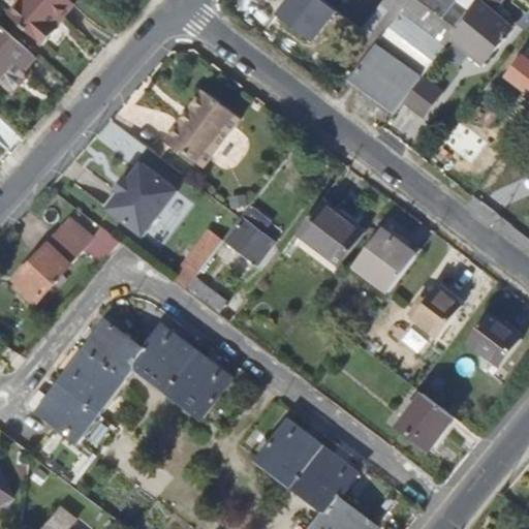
[(67,0),(21,0),(9,13),(42,44),(56,30),(52,26),(71,4),(67,0)]
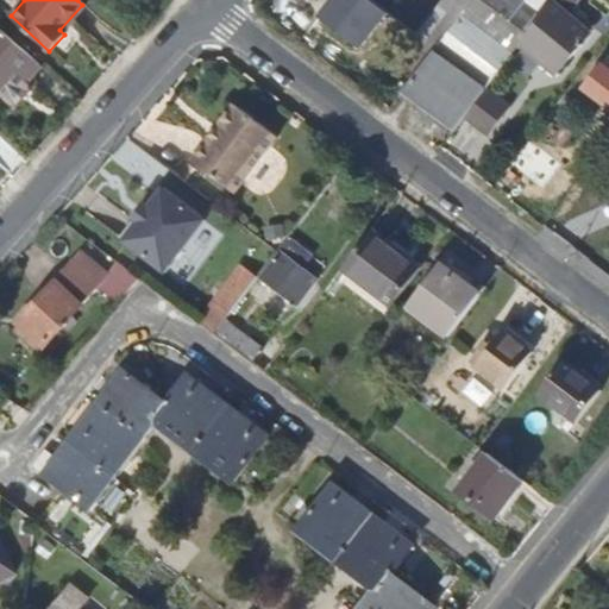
[(369,0),(332,0),(319,17),(359,49),(387,13),(369,0)]
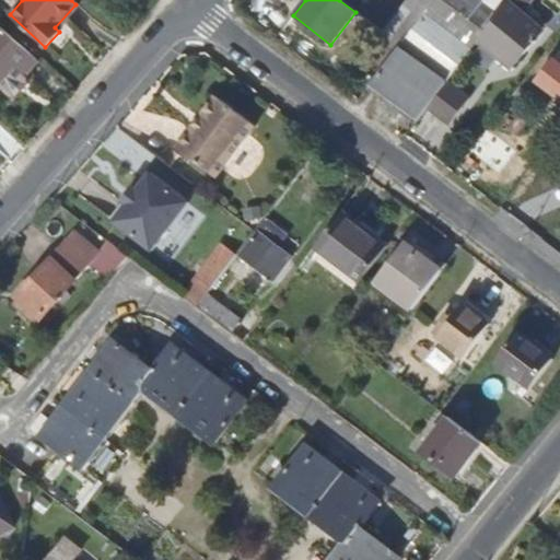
[(498,14),(478,0),(433,0),(419,20),(371,81),(419,118),(424,109),(445,83),(478,39),(498,14)]
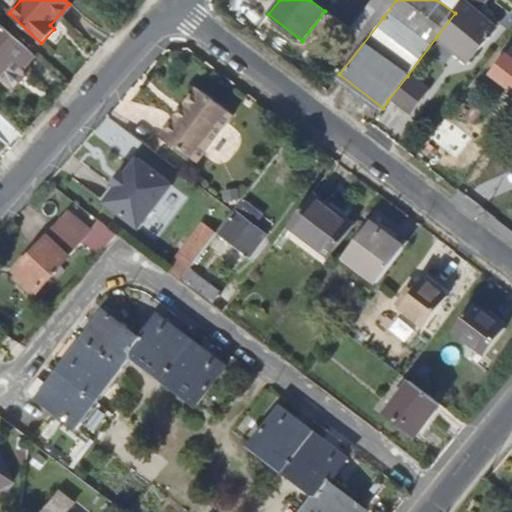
[(374,0),(369,7),(383,18),(396,0),(374,0)]
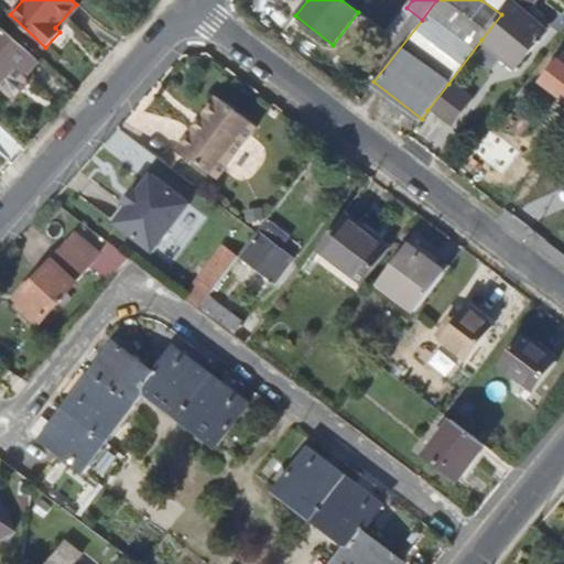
[(524,6),(529,0),(512,0),(501,14),(481,40),(516,65),(543,30),(520,12),(524,6)]
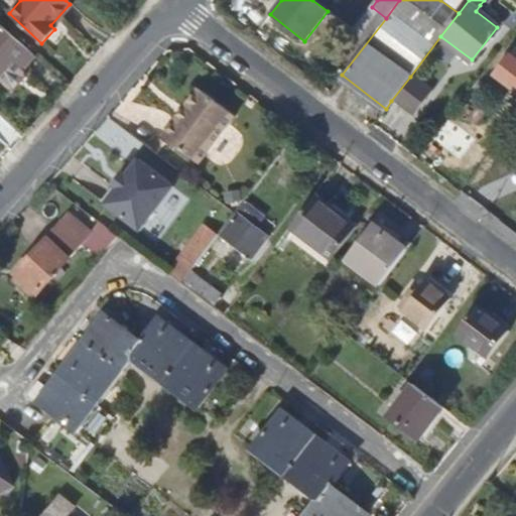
[(501,22),(480,5),(476,11),(497,27),(501,22)]
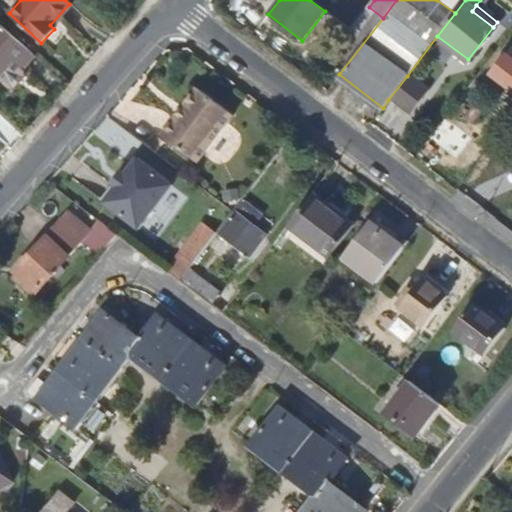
[(0,81),(8,89),(15,88),(25,77),(24,71),(22,68),(34,55),(0,24),(0,81)]
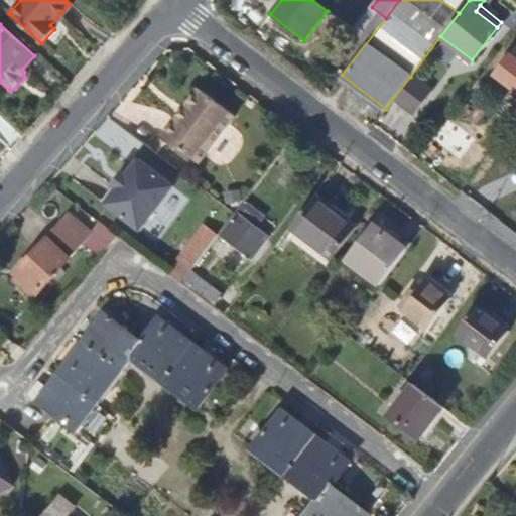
[(515,87),(515,60),(510,56),(497,73),(515,87)]
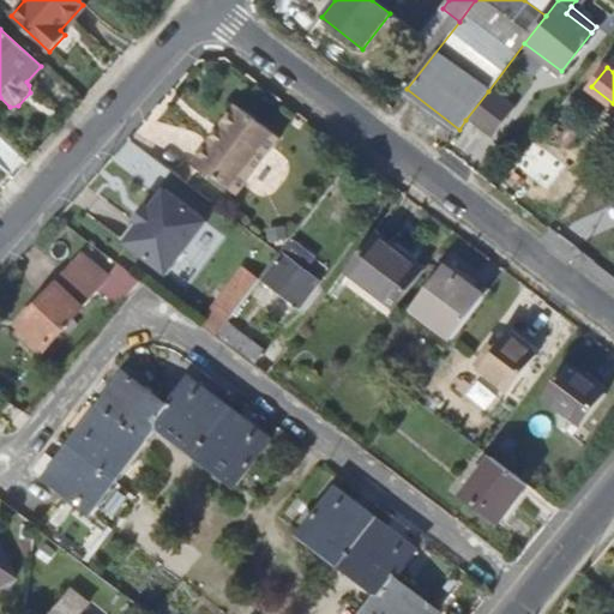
[(512,108),(488,91),(465,120),(488,137),(512,108)]
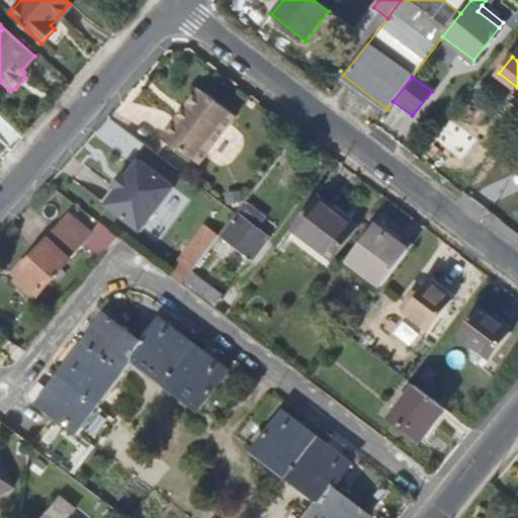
[(235,114),(198,87),(184,107),(187,109),(180,118),(177,116),(163,137),(200,163),(235,114)]
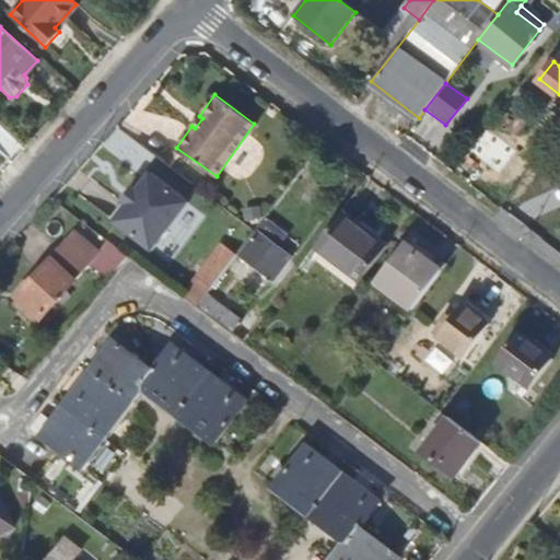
[(187,202),(150,174),(115,220),(151,248),(187,202)]
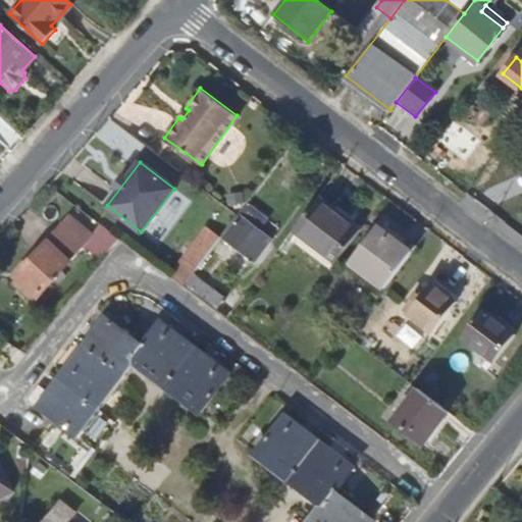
[(349,221),(319,199),(290,238),(334,272),(367,230),(351,218),(349,221)]
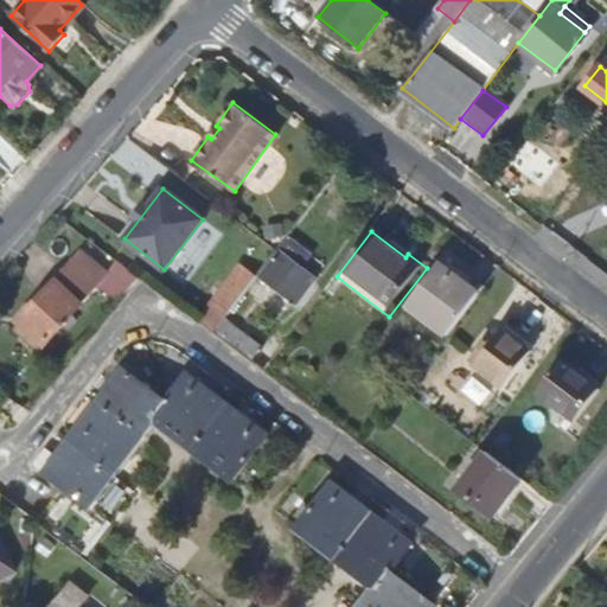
[(305,253),(286,238),(259,275),(294,302),(312,280),(295,266),(305,253)]
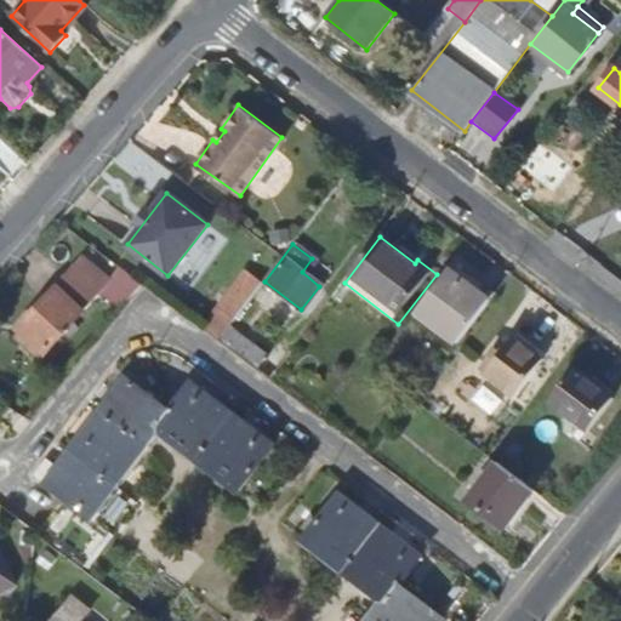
[(100,291),(112,278),(86,255),(20,330),(46,353),(83,311),(100,291)]
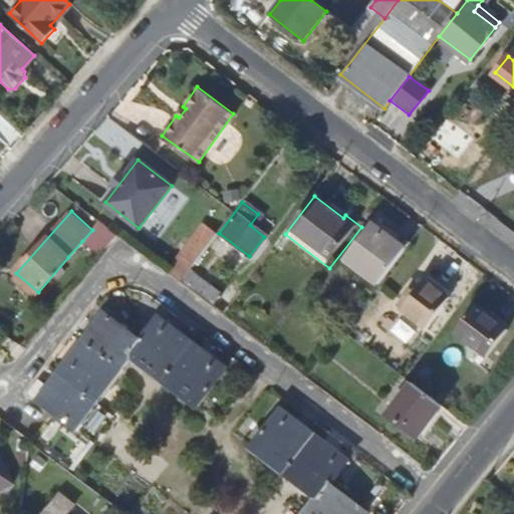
[(82,241),(100,256),(118,235),(100,221),(92,230),(82,241)]
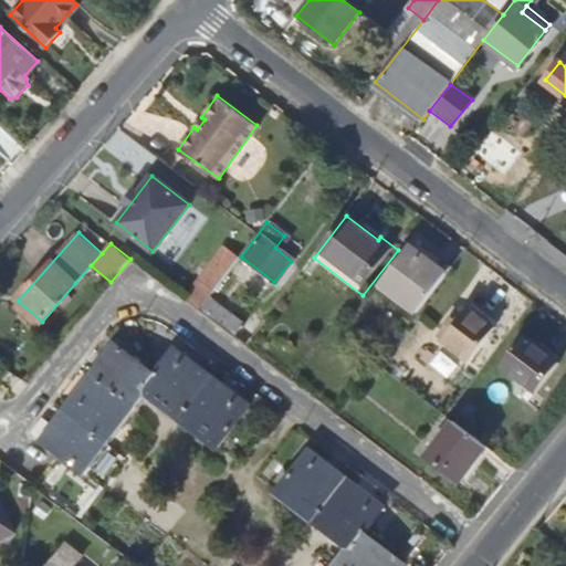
[(384,285),(419,313),(449,273),(415,248),(384,285)]
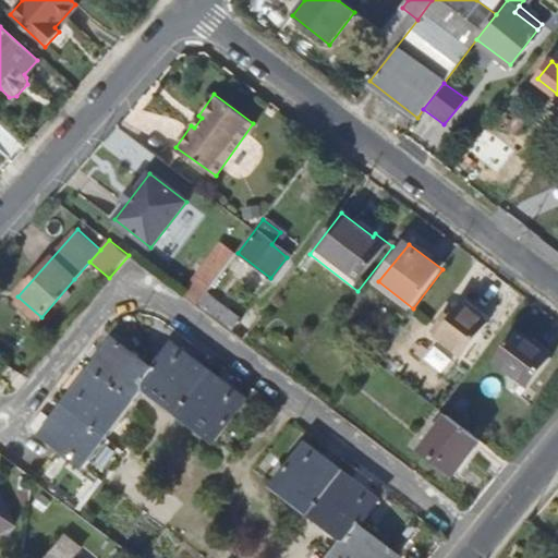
[(231,274),(226,268),(213,286),(209,289),(216,293),(231,274)]
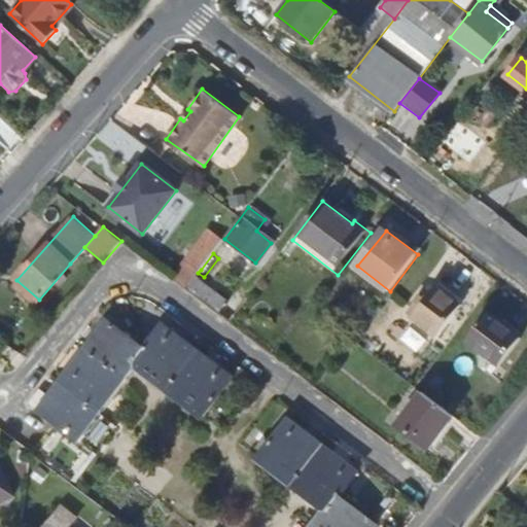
[(191,262),(176,283),(185,289),(194,278),(198,273),(201,270),(191,262)]
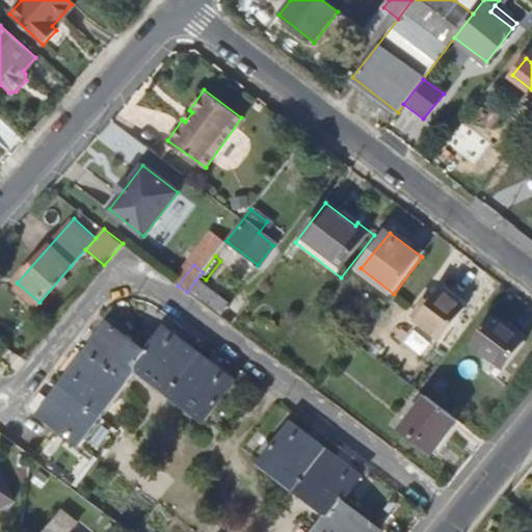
[(229,304),(195,281),(187,292),(231,326),(248,302),(237,294),(229,304)]
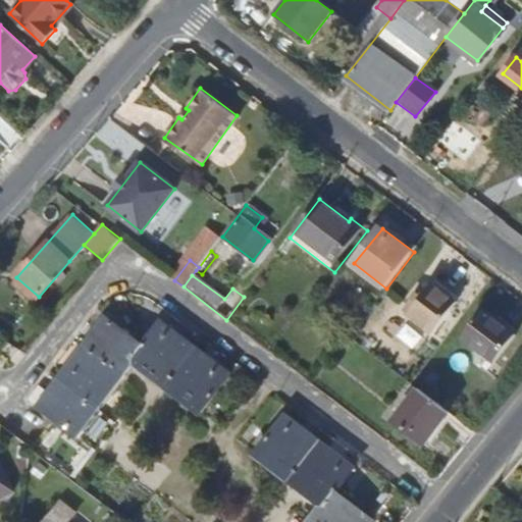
[(12,282),(35,302),(39,297),(16,277),(12,282)]
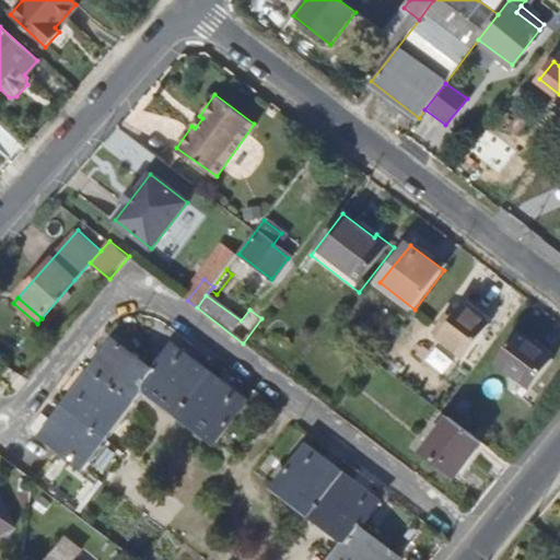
[(465,307),(439,341),(464,359),(489,326),(465,307)]
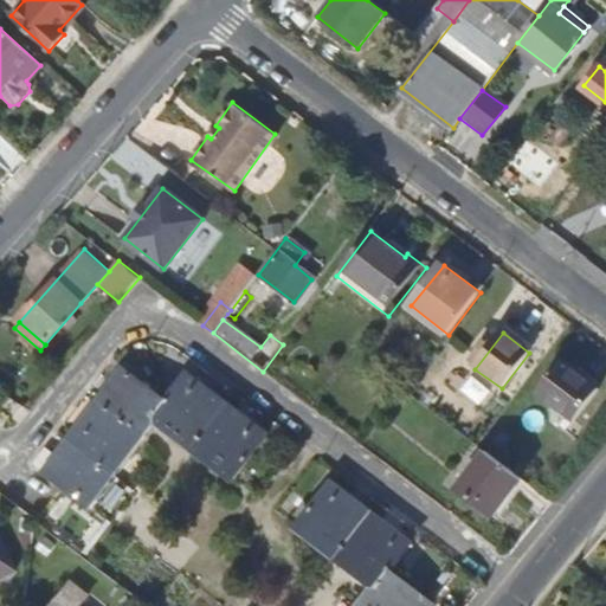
[(563,360),(539,392),(575,421),(601,389),(563,360)]
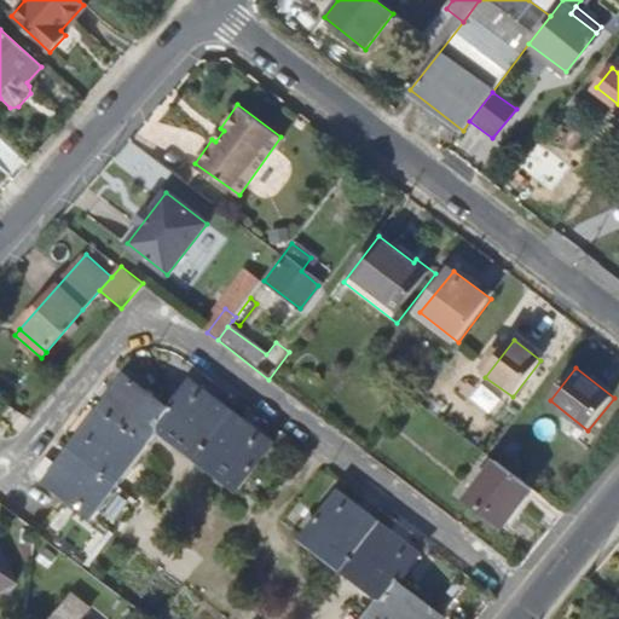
[(91,516),(92,515),(160,429),(241,491),(275,446),(192,383),(171,412),(128,380),(48,482),(69,498),(91,516)]
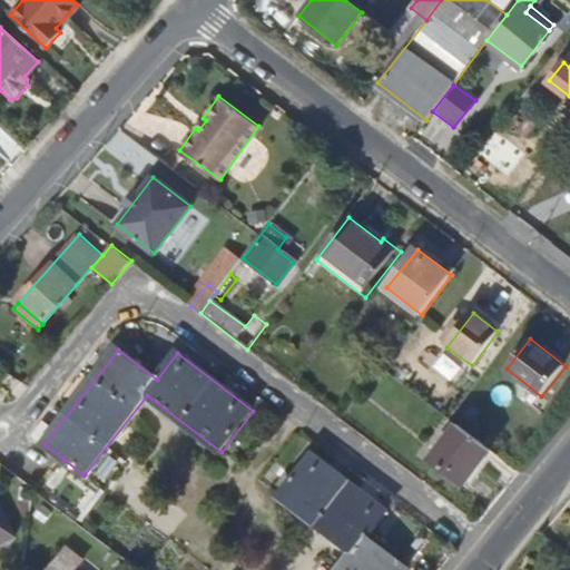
[(462,484),(490,446),(457,421),(430,459),(462,484)]
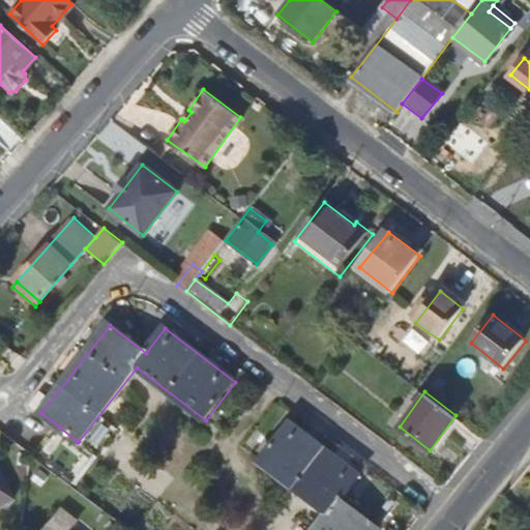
[(292,424),(263,463),(330,516),(319,529),(379,529),(343,501),(361,478),(292,424)]
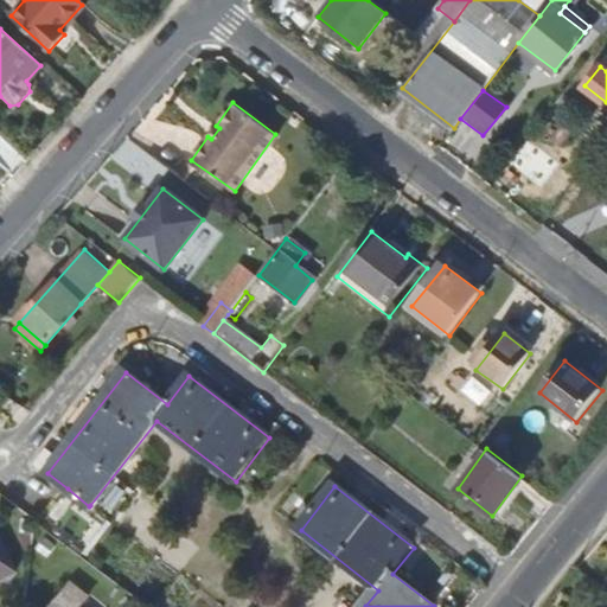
[(0,568),(11,563),(0,542),(0,568)]
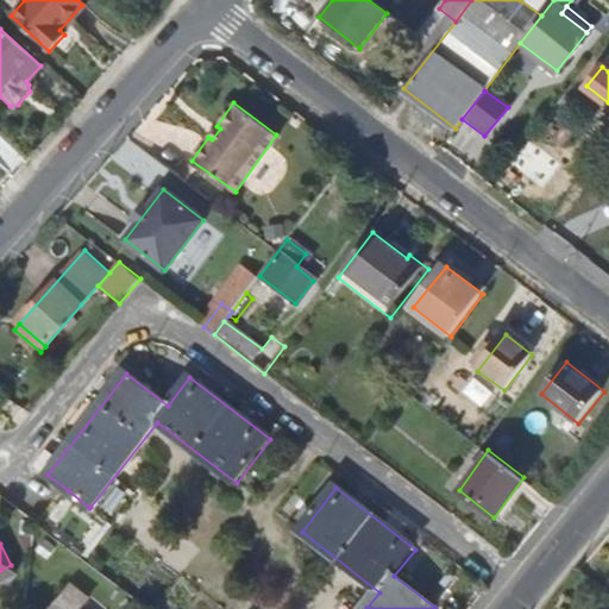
[(79,608),(61,595),(49,608),(79,608)]
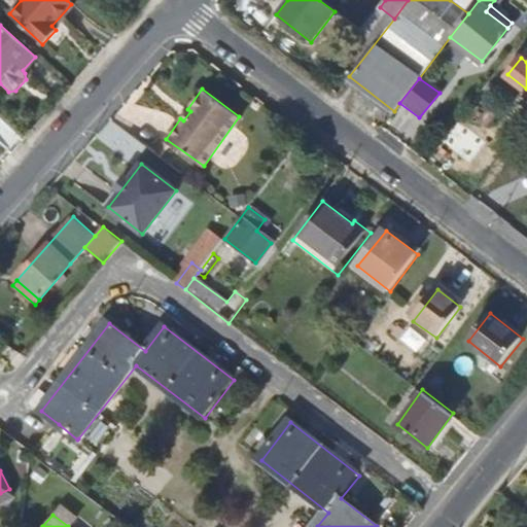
All buildings are outlined.
